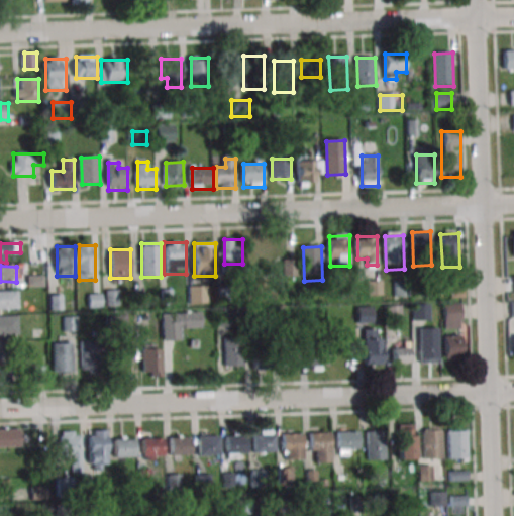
[(370,281),(370,296),(384,296),(384,281),(370,281)]
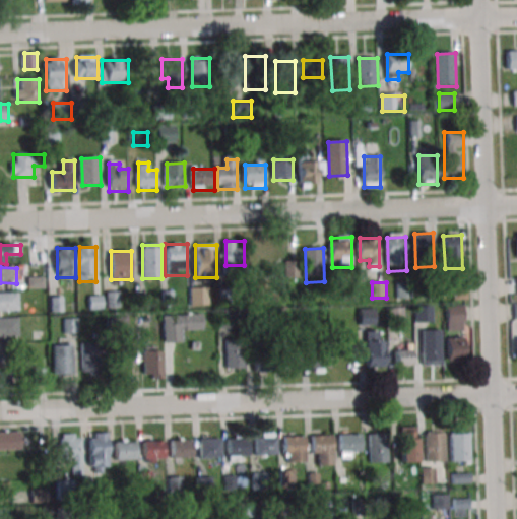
[(210,287),(191,287),(191,306),(210,306),(210,287)]
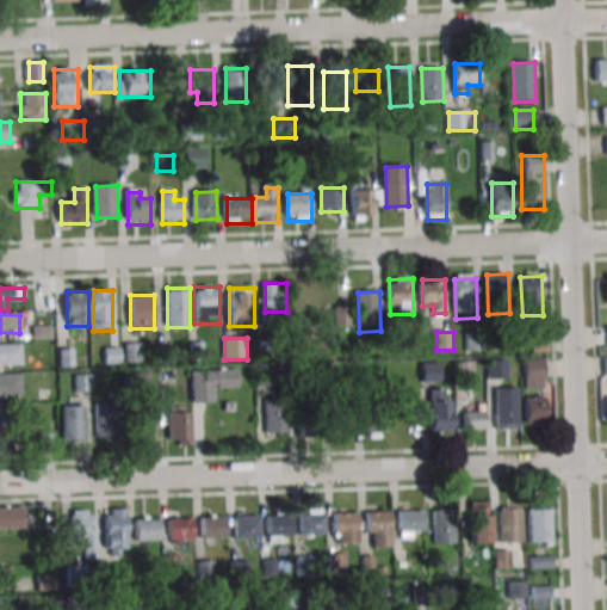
[(0,365),(24,365),(24,345),(0,344),(0,365)]
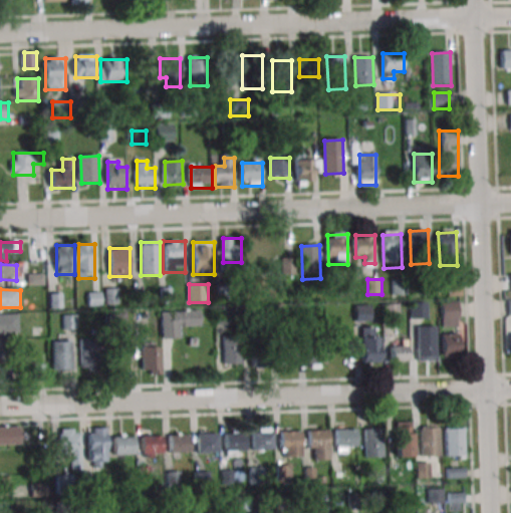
[(428,303),(412,303),(412,319),(428,319),(428,303)]
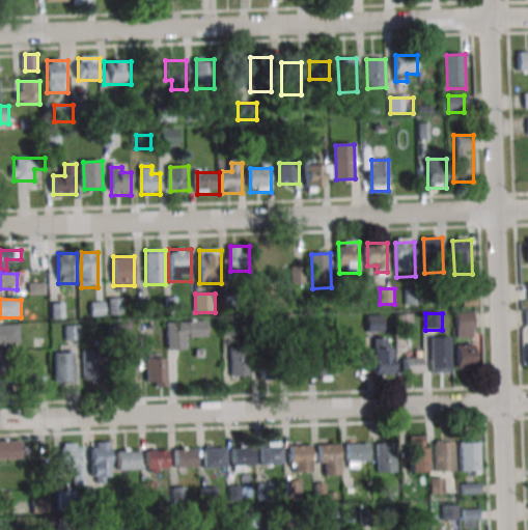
[(475,313),(459,313),(459,338),(475,338),(475,313)]
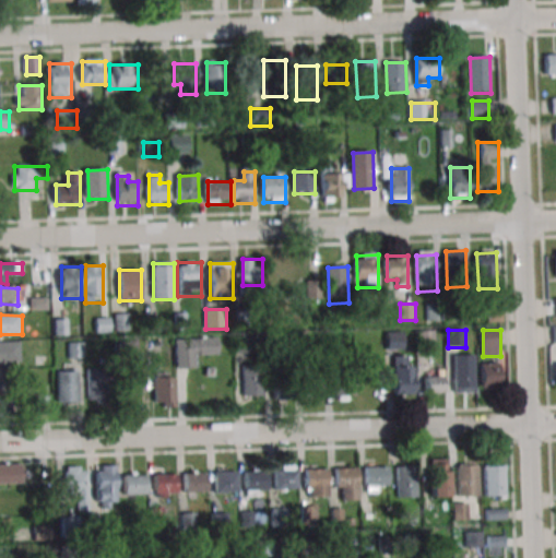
[(405,332),(389,332),(389,351),(405,351),(405,332)]
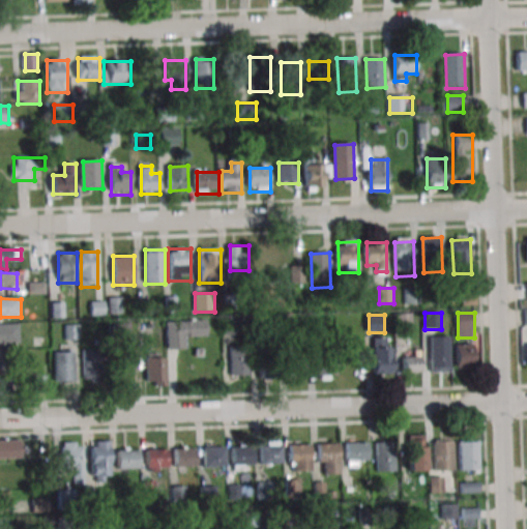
[(208,339),(208,321),(168,321),(168,349),(187,349),(187,339),(208,339)]
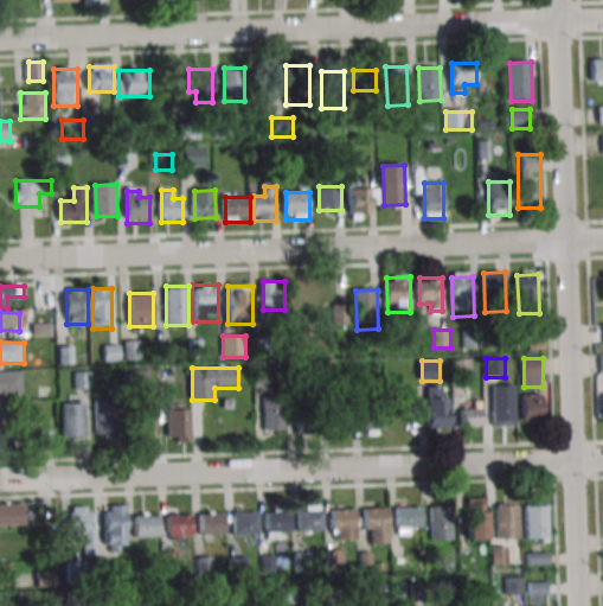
[(0,371),(0,393),(24,393),(24,372),(0,371)]
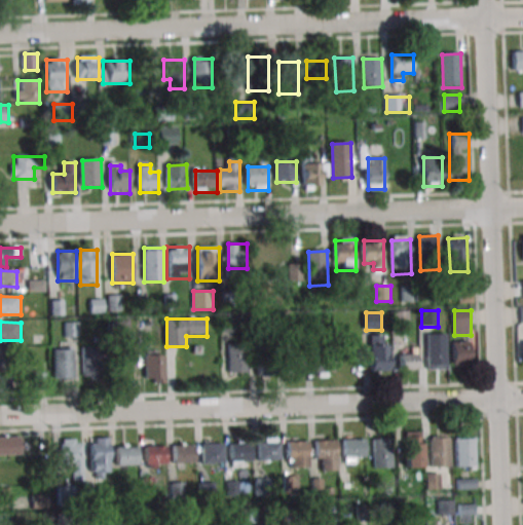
[(80,338),(80,323),(67,323),(67,338),(80,338)]
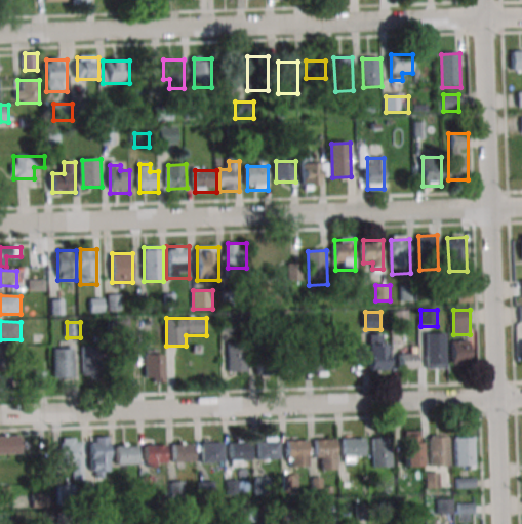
[(428,333),(428,369),(447,369),(447,333),(428,333)]
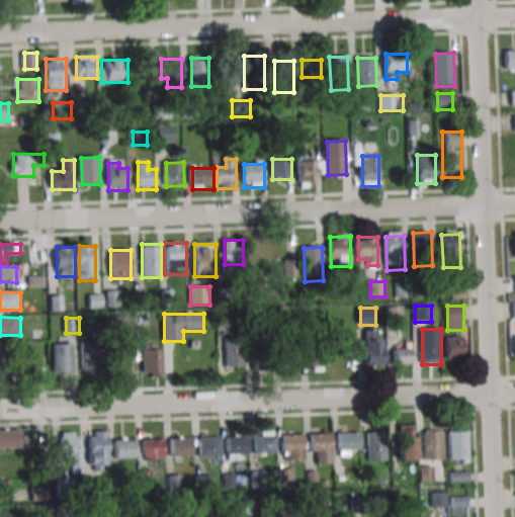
[(385,331),(366,331),(366,366),(385,366),(385,331)]
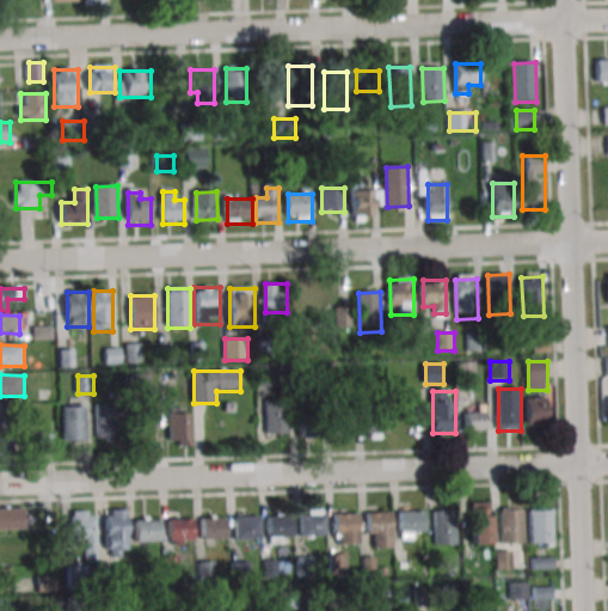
[(299,438),(320,438),(320,397),(299,397),(299,438)]
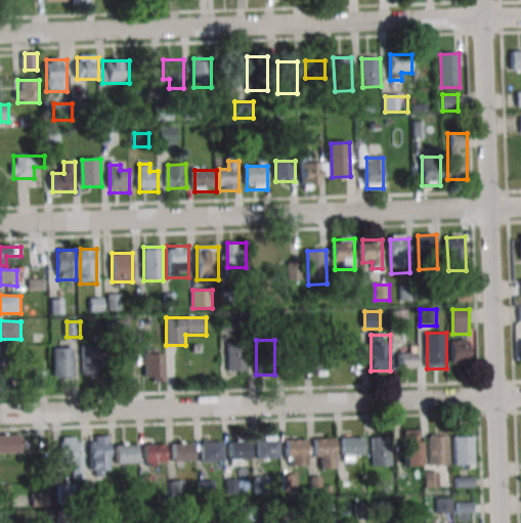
[(470,340),(452,340),(452,364),(470,364),(470,340)]
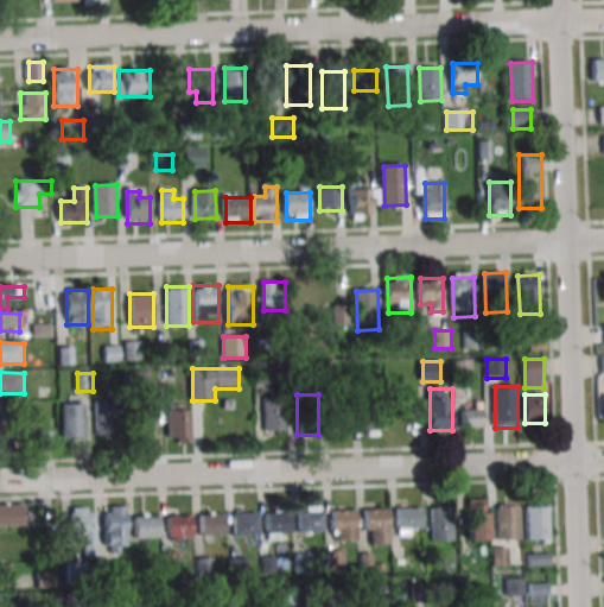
[(88,397),(65,397),(65,438),(88,438),(88,397)]
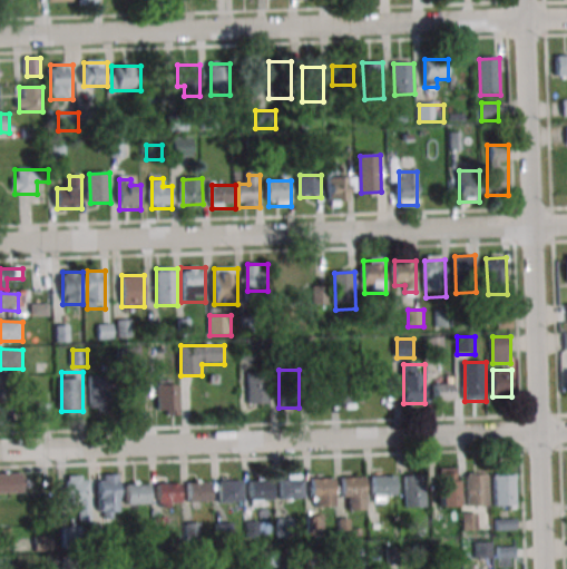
[(251,404),(271,404),(271,373),(251,373),(251,404)]
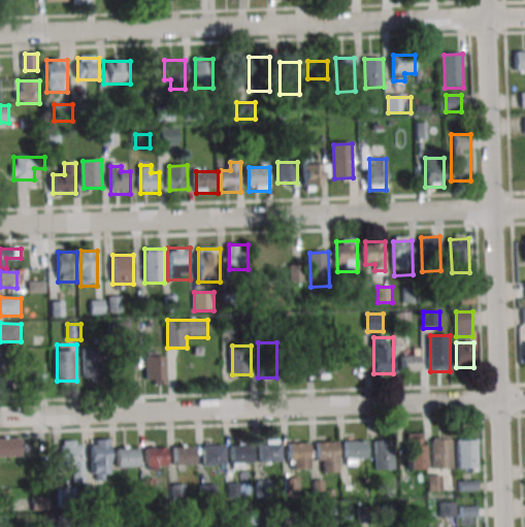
[(0,351),(0,371),(9,371),(9,351),(0,351)]
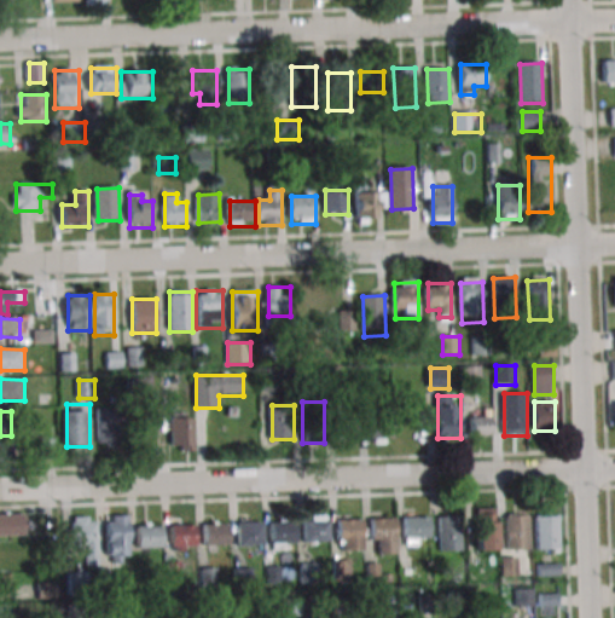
[(99,446),(119,446),(119,411),(99,411),(99,446)]
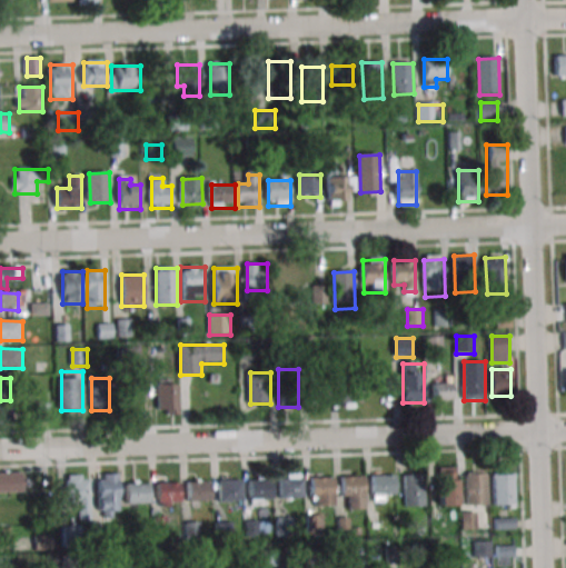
[(180,415),(180,380),(159,380),(159,415),(180,415)]
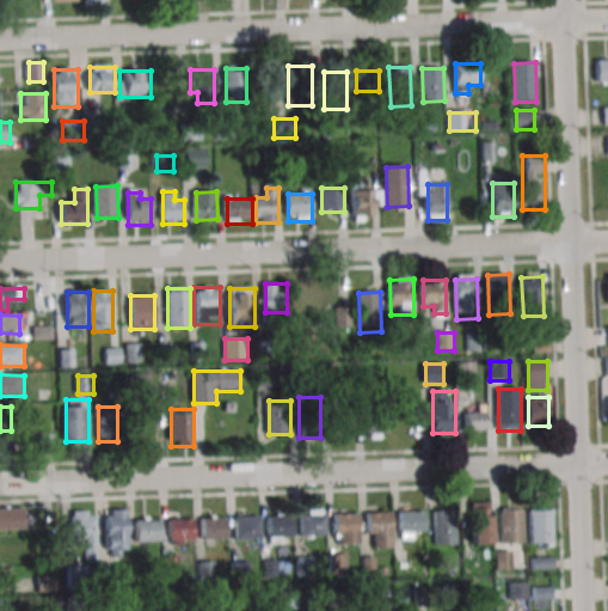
[(489,431),(489,409),(468,409),(468,431),(489,431)]
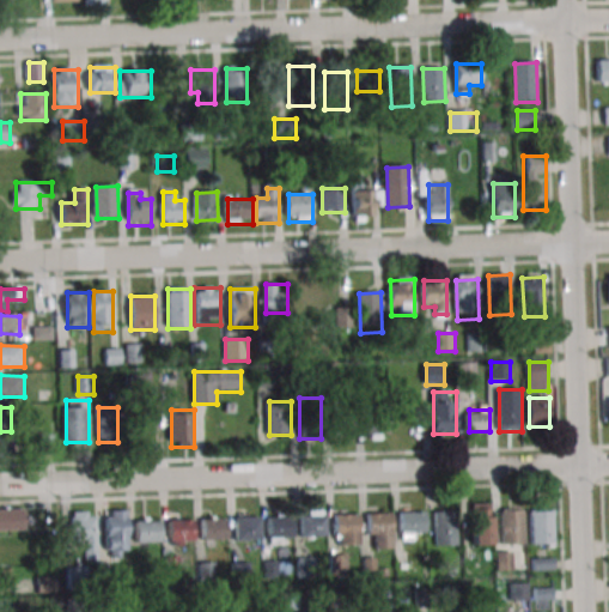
[(358,435),(358,411),(335,411),(335,435),(358,435)]
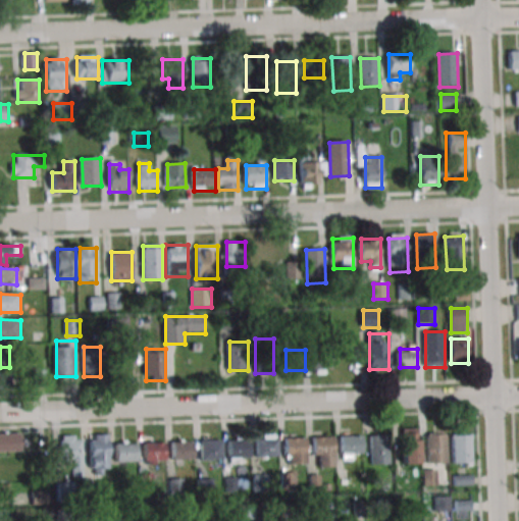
[(333,372),(333,353),(313,353),(313,372),(333,372)]
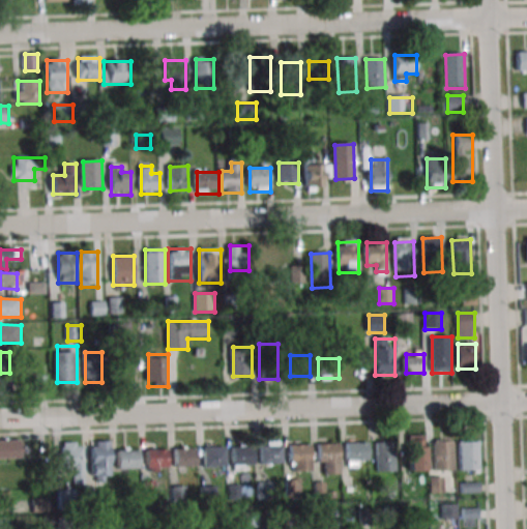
[(0,379),(0,400),(9,400),(9,379),(0,379)]
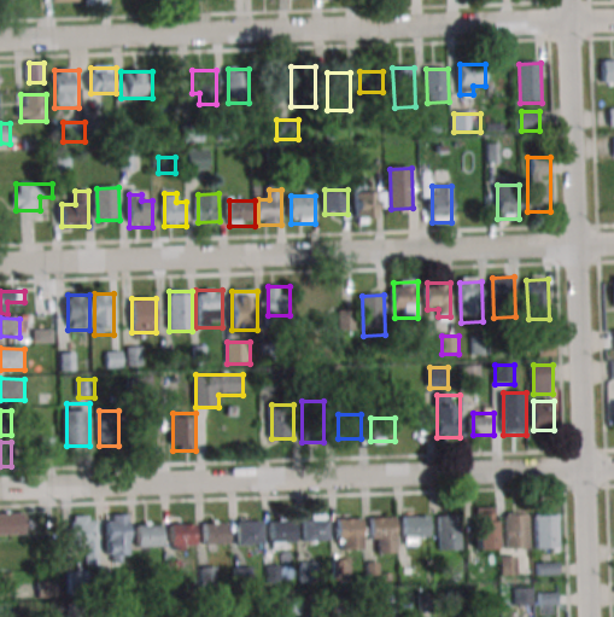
[(479,508),(479,551),(497,551),(497,508),(479,508)]
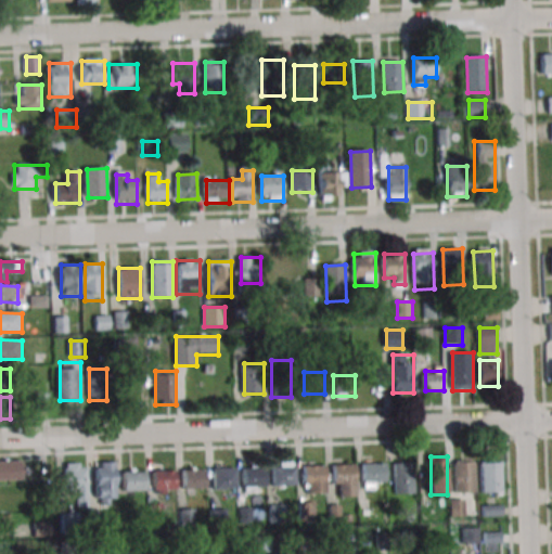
[(0,461),(0,480),(25,480),(25,461),(0,461)]
